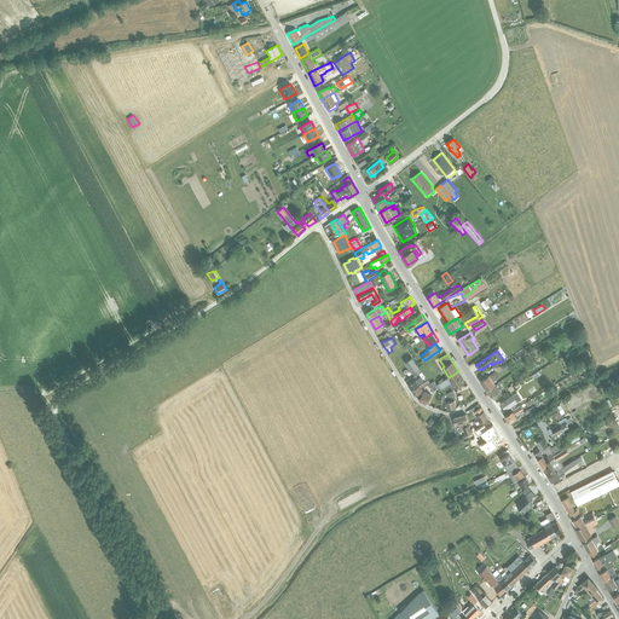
[(412,357),(405,362),(412,372),(420,368),(412,357)]
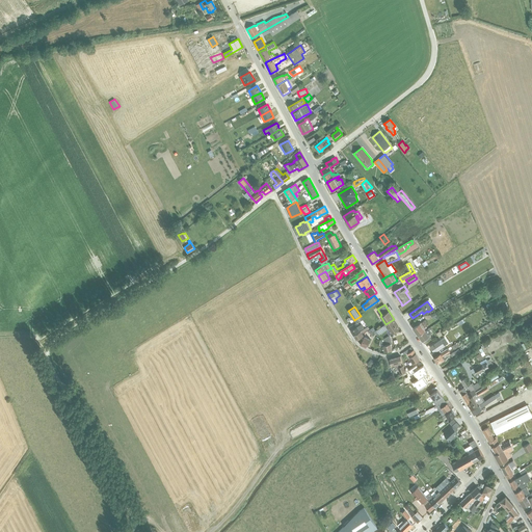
[(386,324),(374,331),(378,335),(380,334),(388,328),(391,334),(400,328),(394,319),(386,324)]
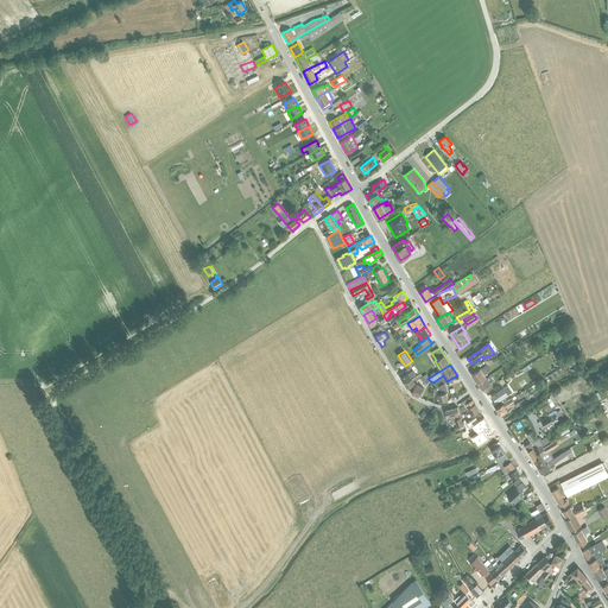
[(477,372),(473,375),(475,379),(479,384),(486,378),(485,374),(489,371),(486,365),(480,369),(479,368),(476,371),(477,372)]
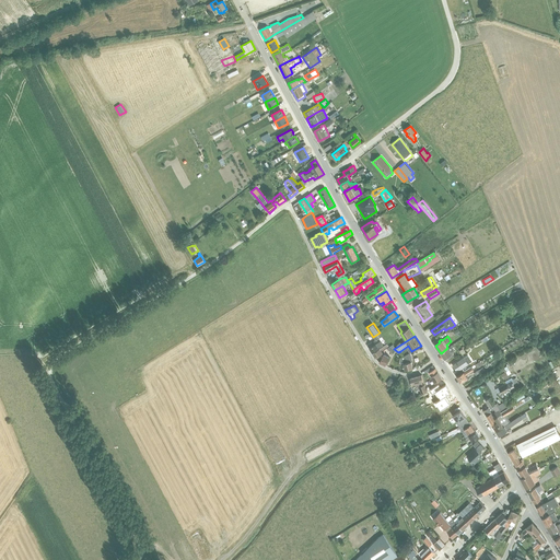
[(372,342),(368,345),(370,348),(372,353),(373,353),(384,346),(381,341),(374,345),(372,342)]
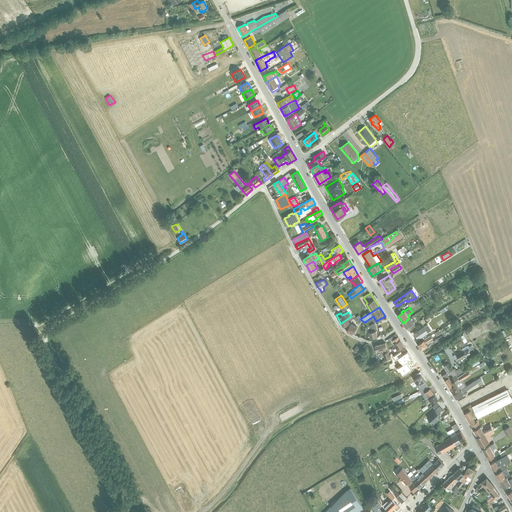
[(351,316),(341,323),(343,327),(350,322),(349,321),(355,316),(354,314),(351,316)]
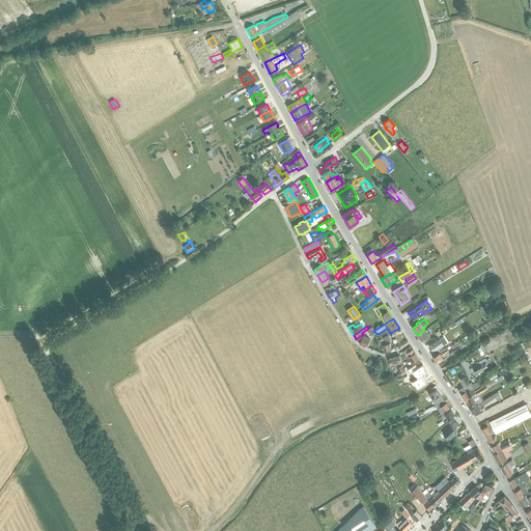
[(424,330),(418,335),(421,340),(422,340),(423,342),(427,340),(429,338),(430,337),(428,334),(430,333),(428,329),(427,328),(424,330)]
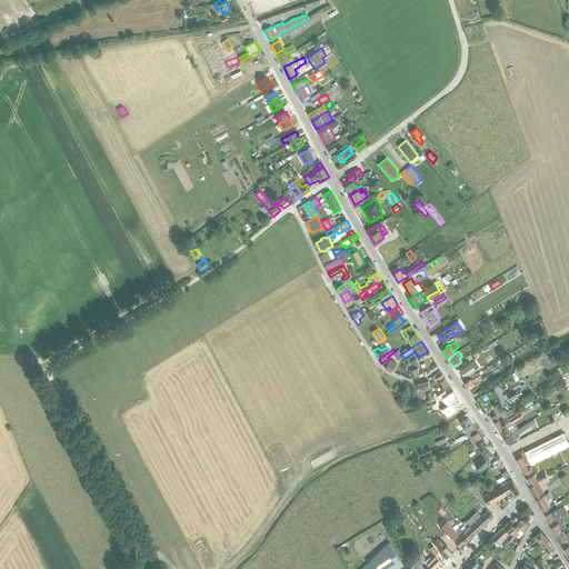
[(406,365),(406,368),(410,367),(411,369),(410,369),(411,376),(419,373),(418,368),(419,367),(417,358),(410,361),(410,362),(409,362),(406,365)]
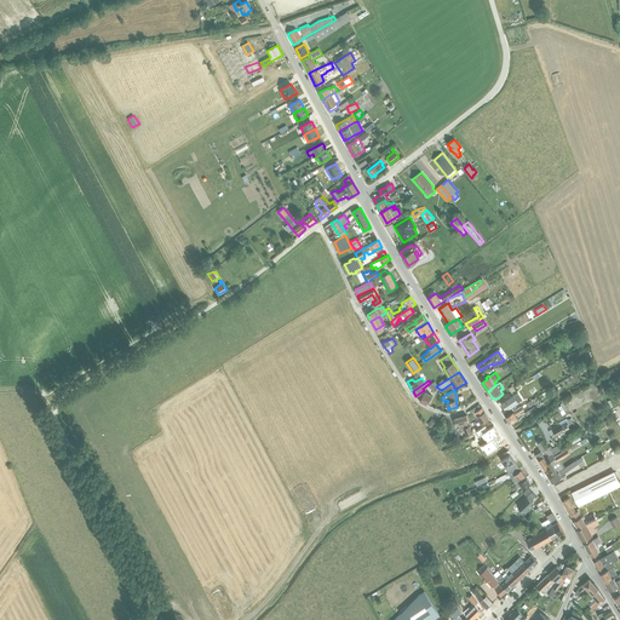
[(425,391),(420,401),(426,405),(431,395),(425,391)]
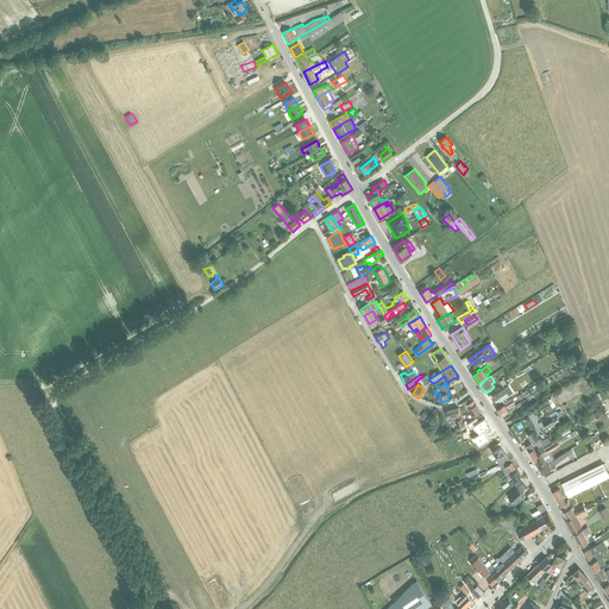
[(509,385),(493,397),(497,403),(495,406),(497,409),(506,403),(503,401),(514,393),(509,385)]
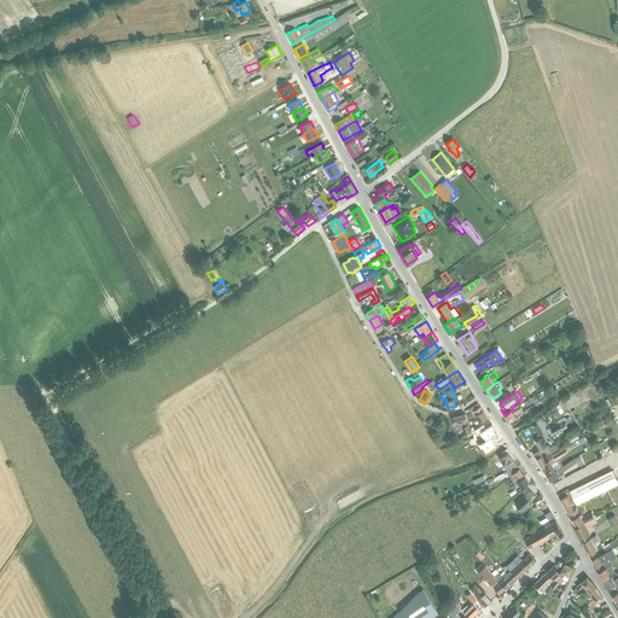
[(513,409),(505,415),(508,421),(517,417),(514,414),(523,408),(520,404),(513,409)]
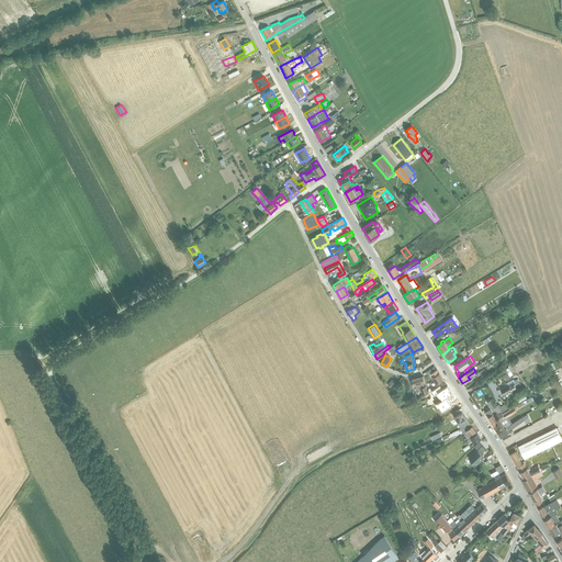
[(506,373),(502,377),(503,379),(505,378),(506,380),(510,378),(509,377),(513,374),(509,368),(504,370),(506,373)]
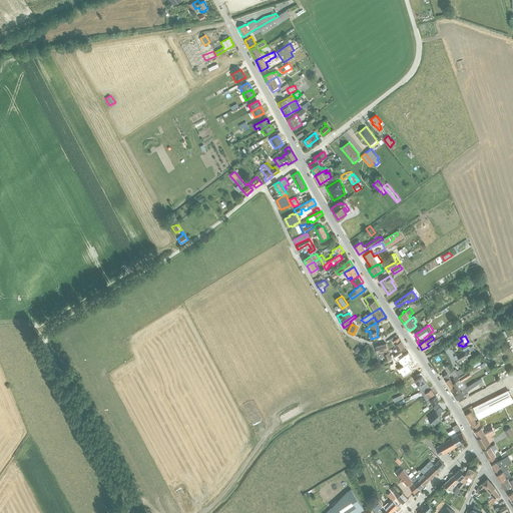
[(399,337),(393,342),(399,351),(399,350),(405,347),(400,339),(399,337)]
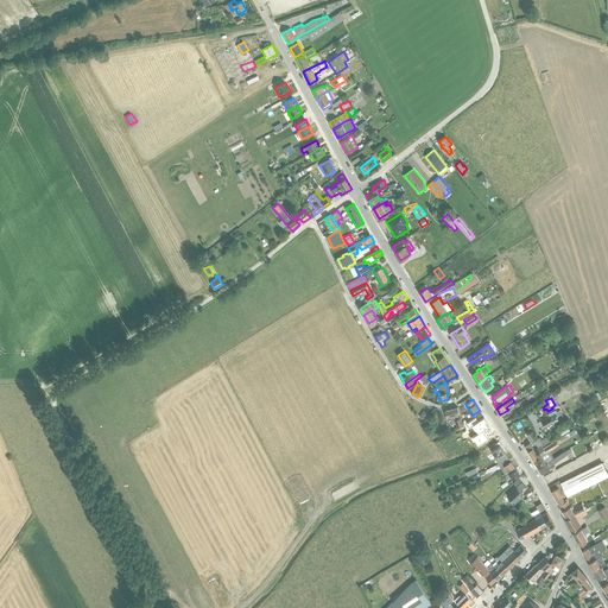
[(457,407),(445,411),(448,418),(450,417),(451,419),(458,418),(458,415),(460,415),(457,407)]
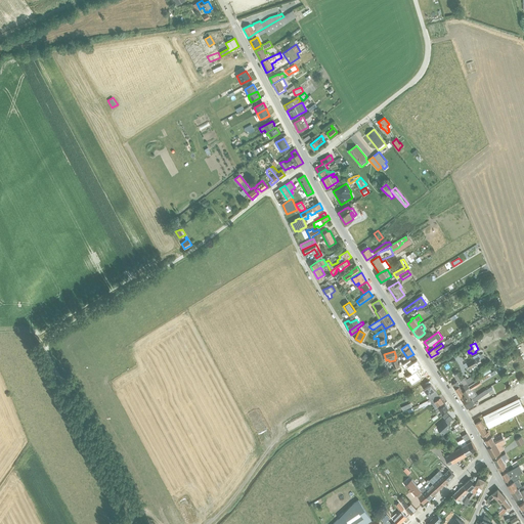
[(474,358),(464,363),(468,369),(477,364),(477,365),(482,362),(480,359),(485,357),(483,353),(480,354),(479,353),(473,356),(474,358)]
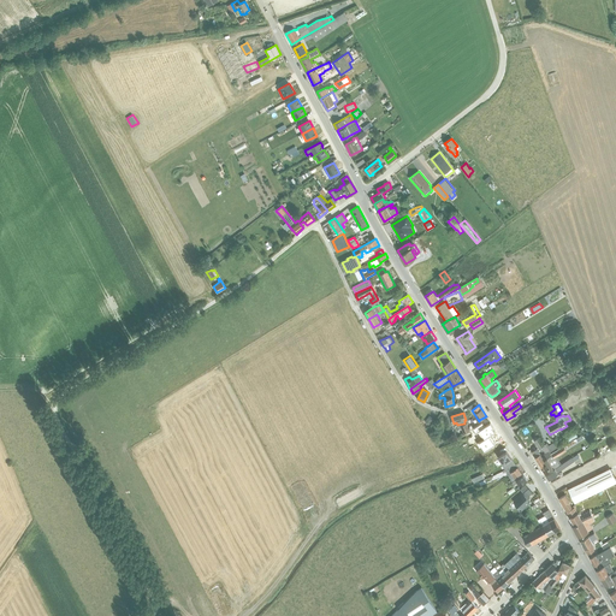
[(481,430),(472,436),(475,443),(481,438),(480,434),(486,431),(486,432),(493,427),(486,416),(479,420),(480,421),(478,422),(481,428),(481,430)]
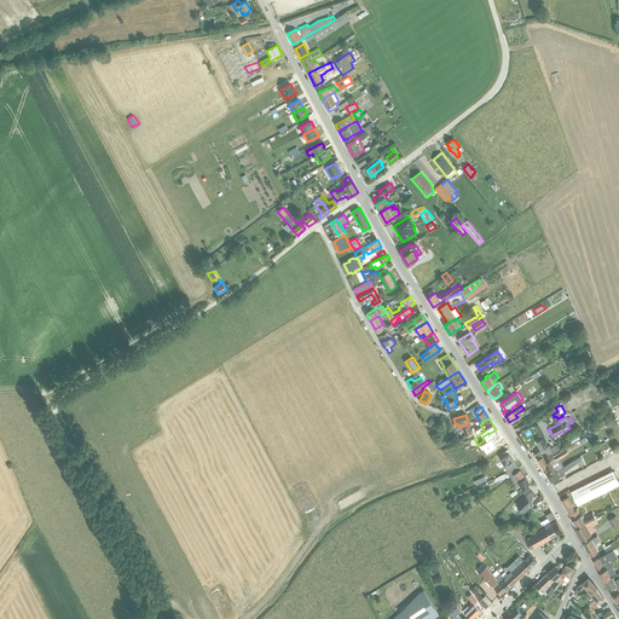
[(466,437),(462,438),(463,440),(473,435),(469,426),(463,428),(466,437)]
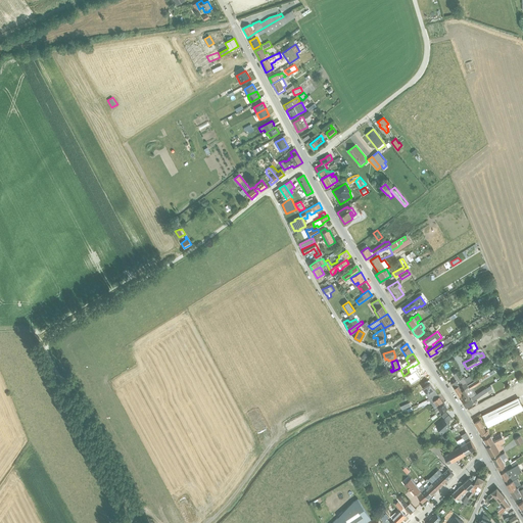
[(456,380),(452,383),(457,391),(460,396),(464,393),(461,388),(468,384),(463,377),(459,370),(457,367),(454,368),(456,372),(454,373),(459,380),(460,379),(463,384),(460,386),(456,380)]
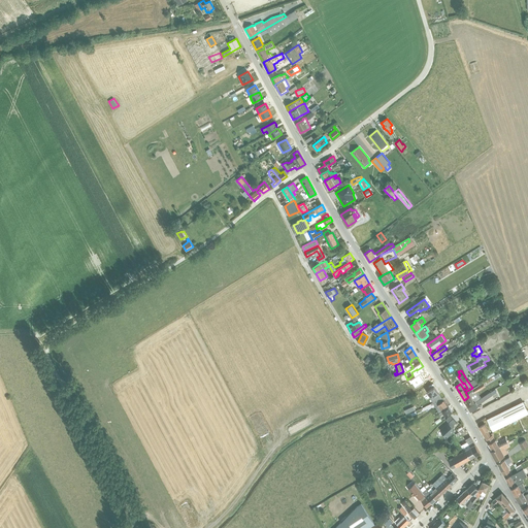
[(469,380),(467,381),(472,388),(479,385),(475,378),(470,382),(469,380)]
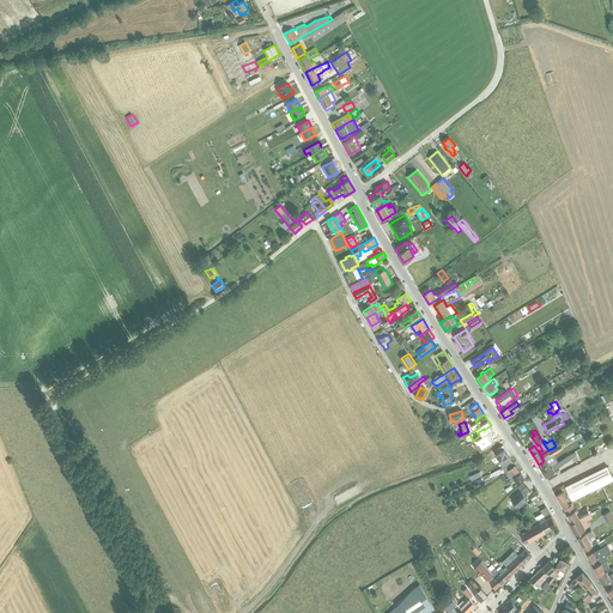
[(548,450),(540,455),(544,461),(551,456),(550,455),(558,449),(556,447),(548,450)]
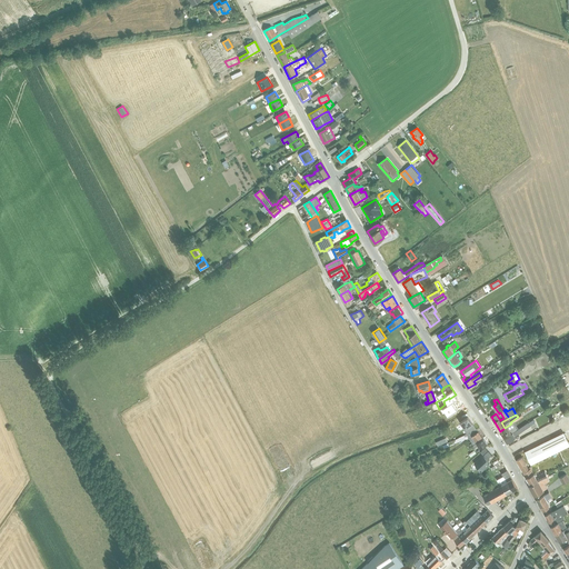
[(468,417),(461,422),(470,432),(470,433),(477,429),(468,417)]
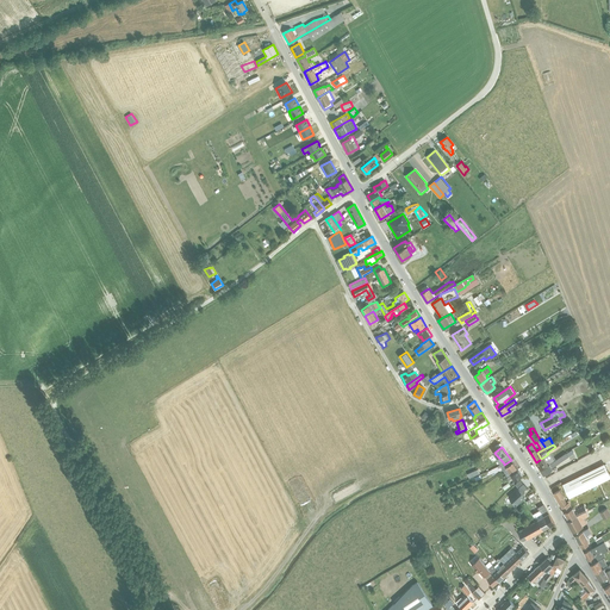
[(554,460),(541,470),(543,474),(553,470),(552,467),(568,456),(574,453),(572,449),(566,453),(554,460)]
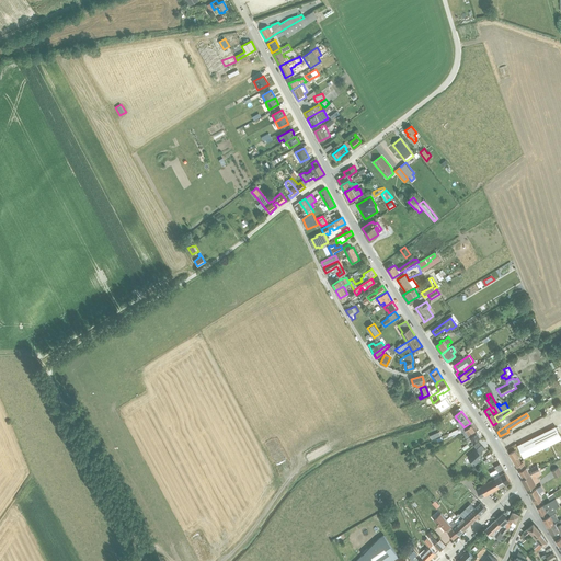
[(497,422),(493,425),(497,432),(510,423),(508,422),(507,423),(505,419),(504,420),(504,418),(497,422)]
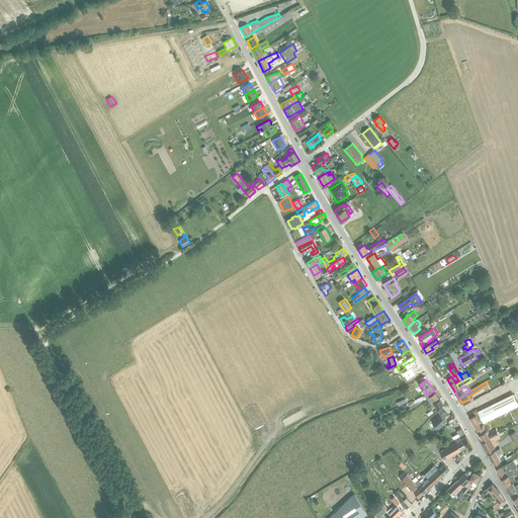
[(430,398),(427,399),(430,403),(431,405),(440,399),(434,391),(428,395),(430,398)]
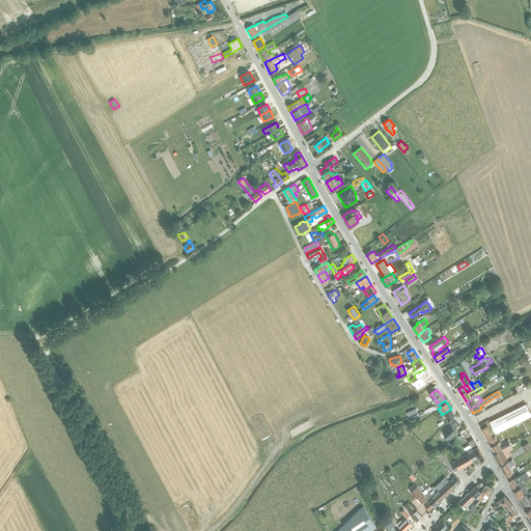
[(504,414),(490,421),(492,424),(495,431),(496,434),(509,426),(524,419),(530,415),(530,412),(527,403),(504,414)]
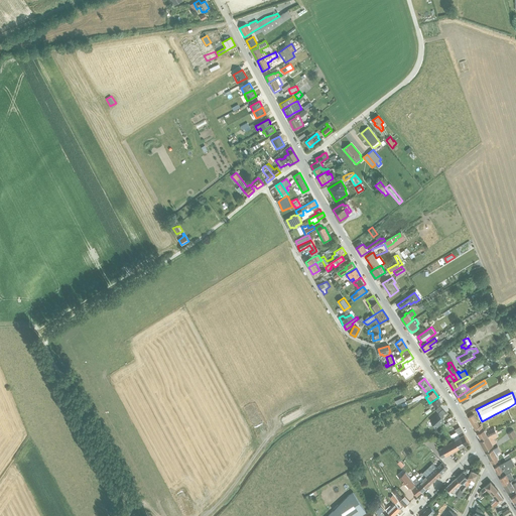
[(429,403),(428,404),(430,406),(433,404),(435,406),(441,401),(438,397),(429,403)]
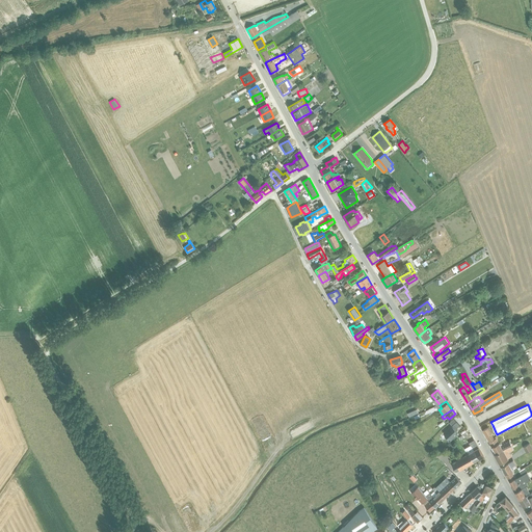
[(451,425),(443,432),(447,436),(446,439),(449,442),(450,441),(451,441),(457,434),(456,433),(458,432),(456,431),(458,429),(456,428),(460,425),(456,421),(452,426),(451,425)]
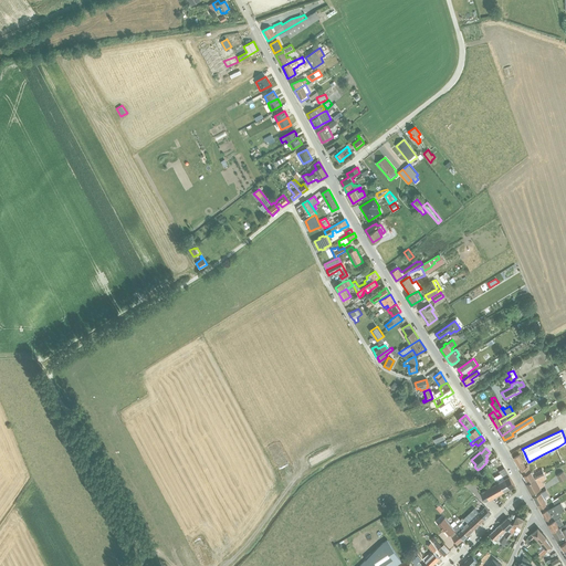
[(520,453),(514,458),(519,465),(524,474),(532,471),(528,465),(526,467),(524,462),(523,461),(524,461),(524,460),(526,460),(525,458),(523,459),(520,453)]
